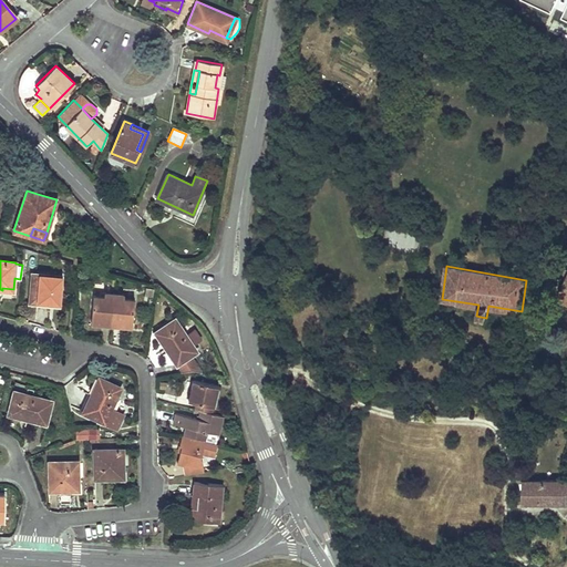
[(49,300),(53,301),(59,301),(61,276),(32,274),(30,302),(49,303),(49,300)]
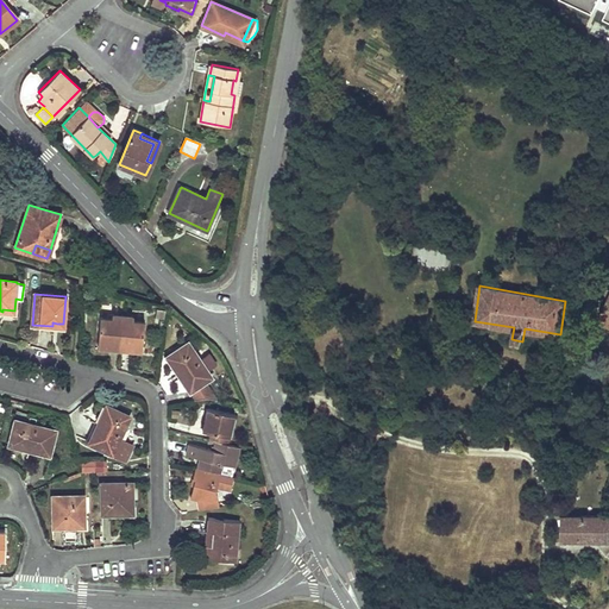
[(608,294),(598,319),(608,322),(608,294)]
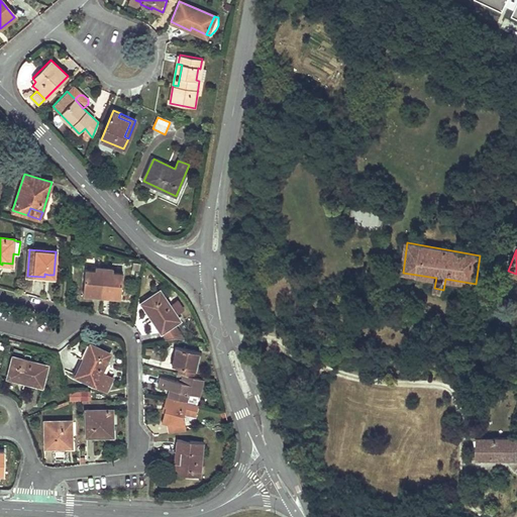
[(100,296),(103,268),(96,267),(95,271),(86,270),(83,294),(100,296)]
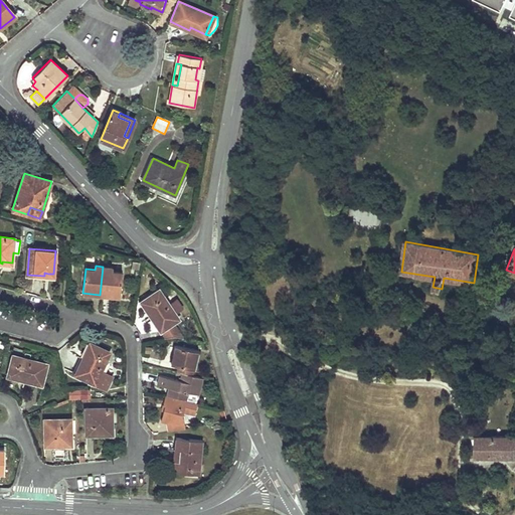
[(113,268),(104,267),(103,267),(100,295),(102,295),(120,297),(123,273),(113,272),(113,268)]
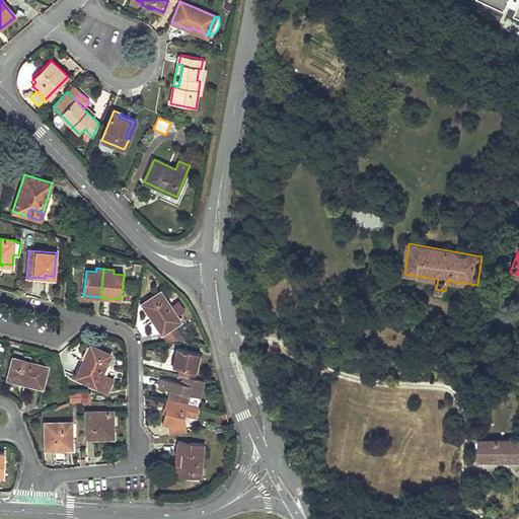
[(170,306),(160,292),(144,303),(153,316),(151,317),(167,341),(177,339),(184,341),(174,324),(179,320),(176,314),(170,306)]
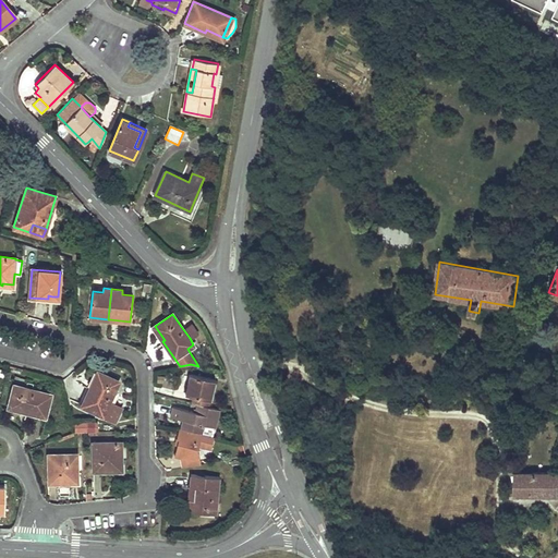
[(198,332),(192,324),(183,329),(190,338),(198,332)]
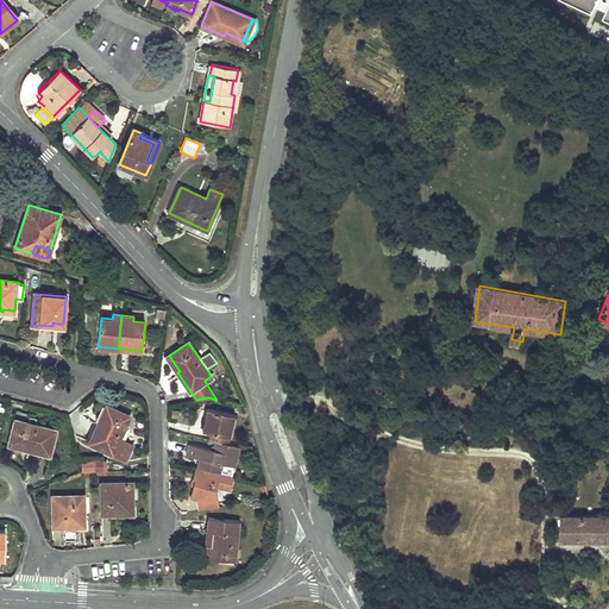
[(130,416),(120,410),(110,406),(101,425),(99,422),(89,443),(125,459),(132,445),(120,438),(130,416)]
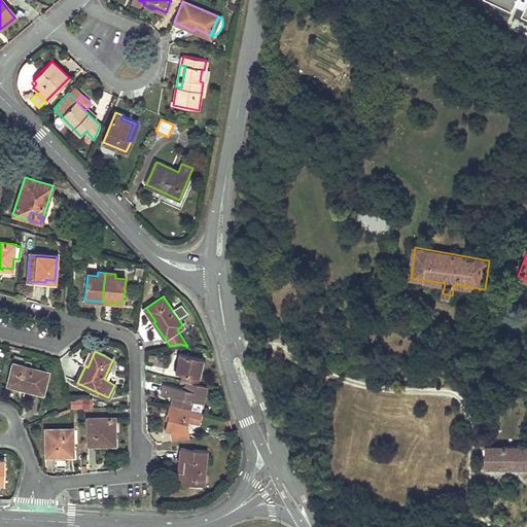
[(180,380),(186,381),(196,383),(201,358),(179,353),(175,372),(182,374),(180,380)]
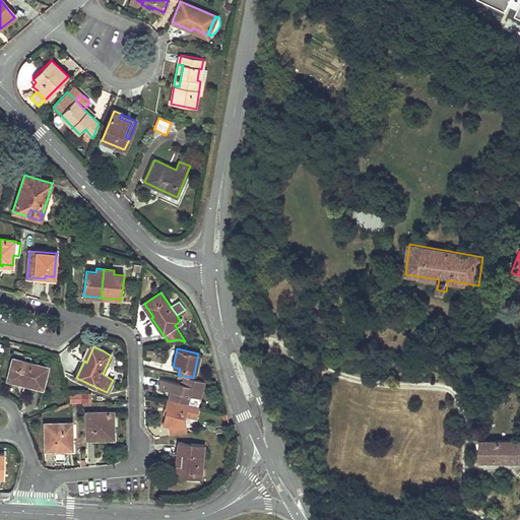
[(23,383),(31,385),(41,388),(47,367),(13,358),(8,376),(24,381),(23,383)]
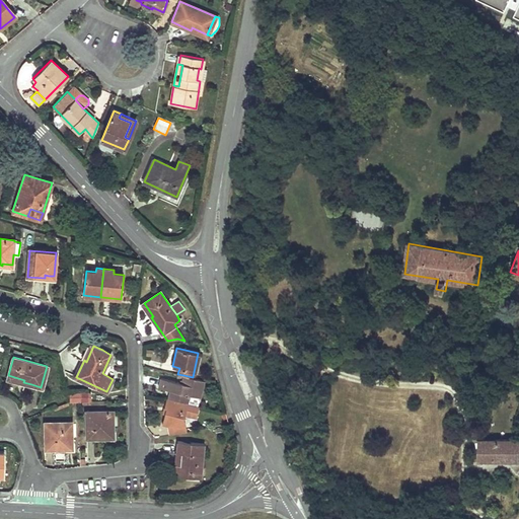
[(193,377),(183,375),(182,378),(181,382),(162,377),(159,386),(170,389),(168,398),(187,402),(189,393),(199,396),(203,380),(193,377)]
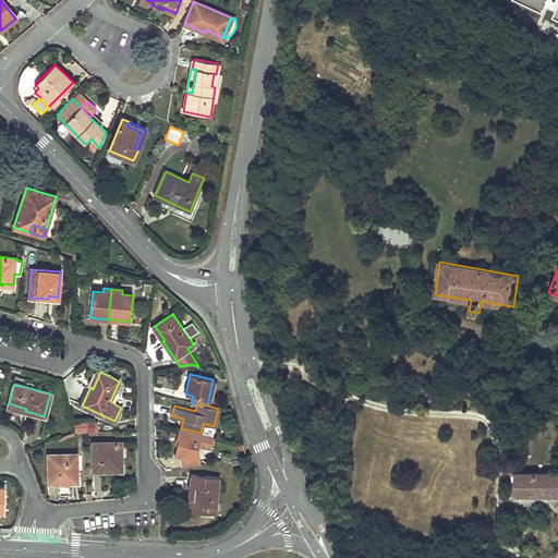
[(91,422),(73,422),(74,432),(91,432),(91,422)]
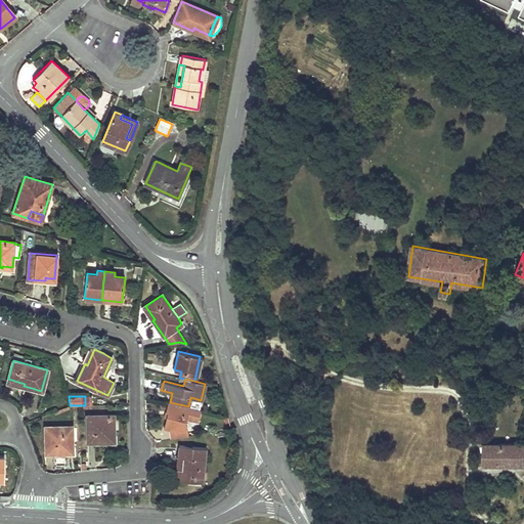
[(190,397),(188,406),(199,409),(201,400),(190,397)]
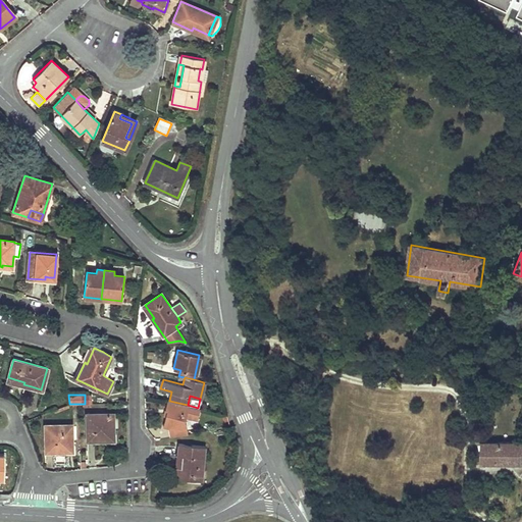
[(198,408),(188,405),(169,401),(167,400),(164,410),(166,410),(165,418),(163,426),(168,427),(170,437),(188,433),(186,422),(185,422),(186,417),(197,420),(200,408),(198,408)]
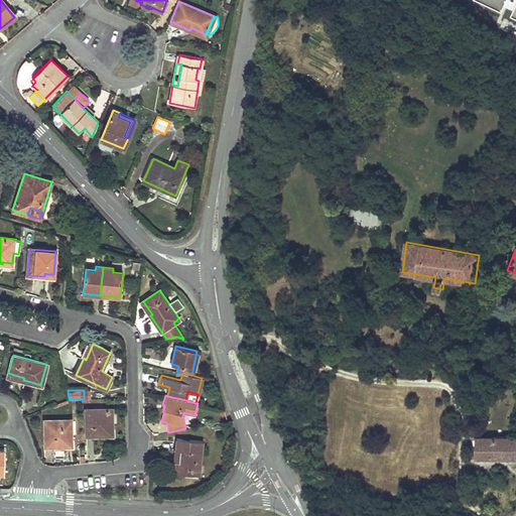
[(57,403),(52,404),(53,407),(68,402),(67,399),(66,400),(57,403)]
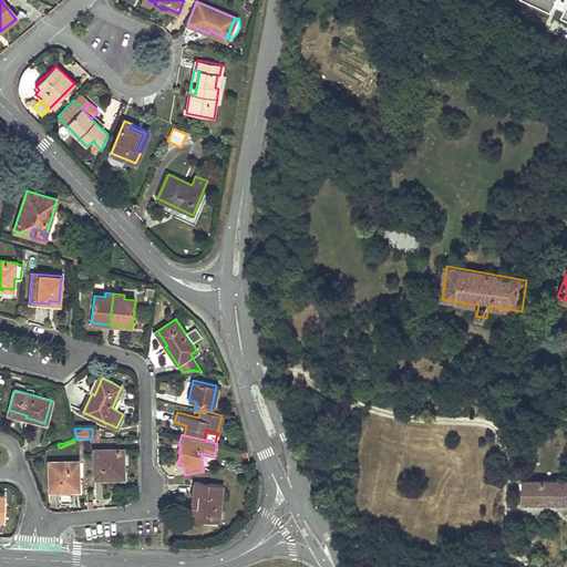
[(123,474),(123,462),(123,449),(94,450),(95,478),(109,477),(109,474),(123,474)]
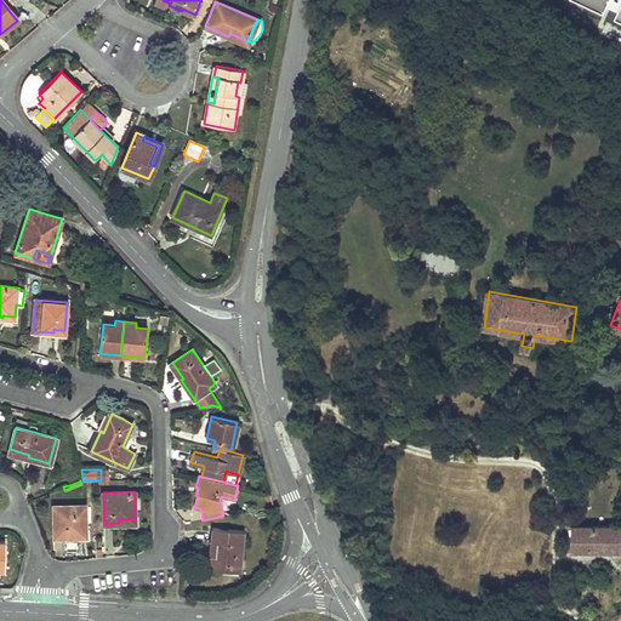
[(85,505),(69,505),(55,505),(55,541),(75,541),(75,536),(75,533),(85,531),(85,505)]
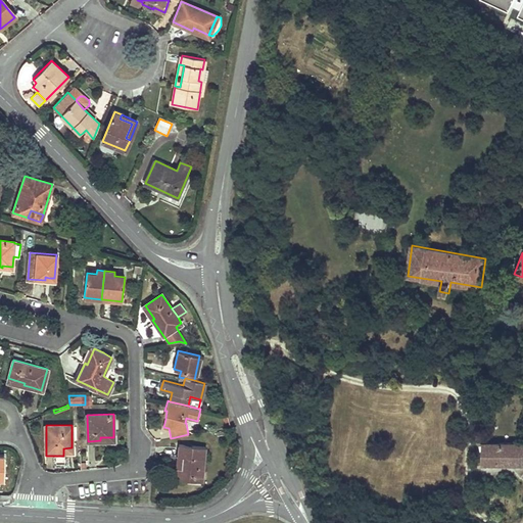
[(522,442),(505,442),(485,441),(484,465),(522,464),(522,442)]
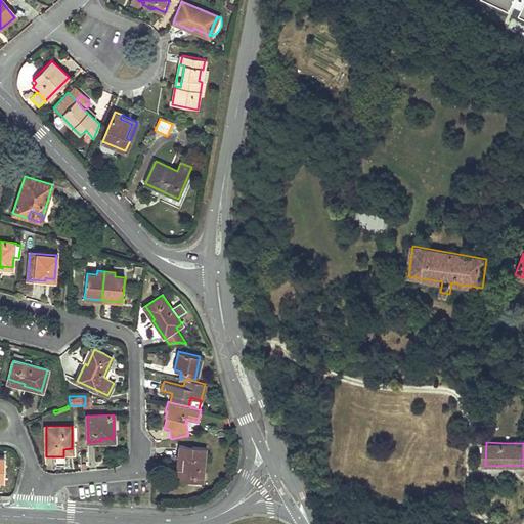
[(177,480),(189,481),(203,482),(206,448),(180,445),(179,457),(185,457),(184,470),(178,469),(177,480)]
